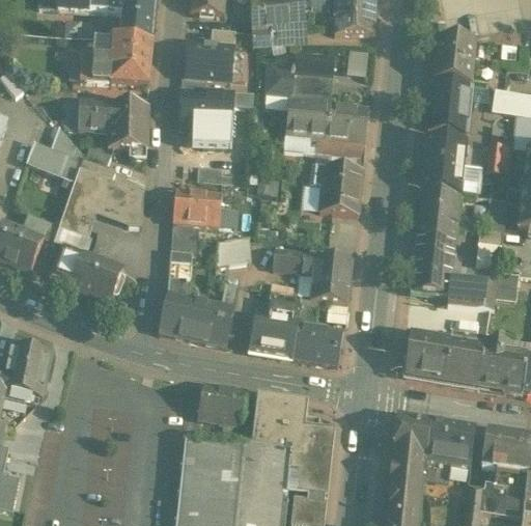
[(57,0),(57,6),(57,7),(90,9),(91,0),(57,0)]
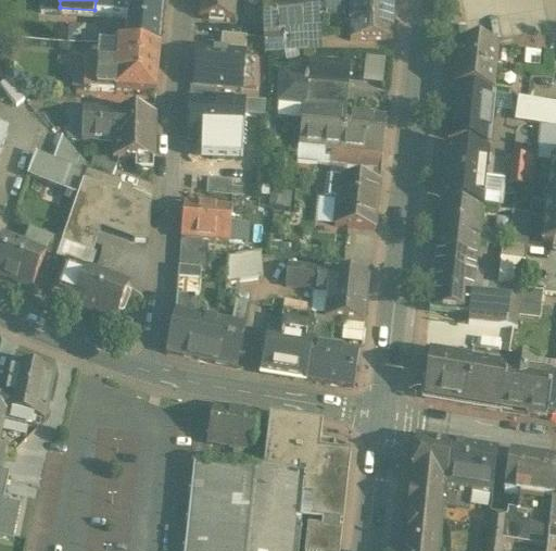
[(96,0),(95,10),(128,12),(125,39),(160,42),(164,0),(96,0)]
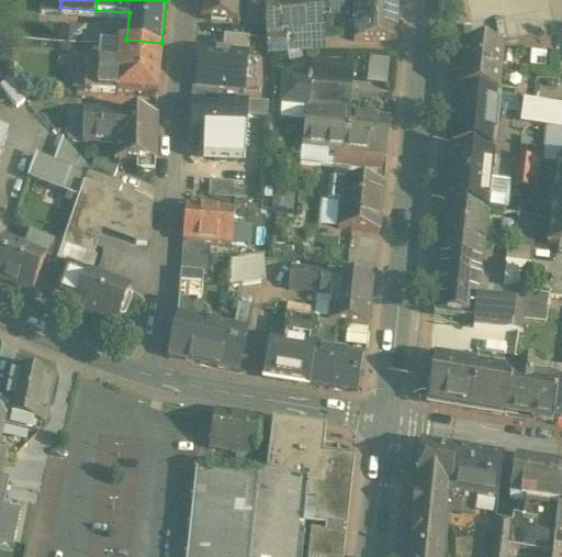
[(200,0),(199,11),(235,14),(236,0),(200,0)]
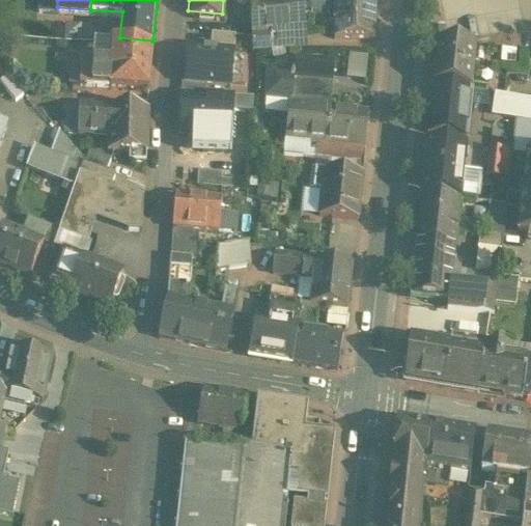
[(249,0),(251,29),(269,28),(285,26),(305,24),(302,0),(249,0)]
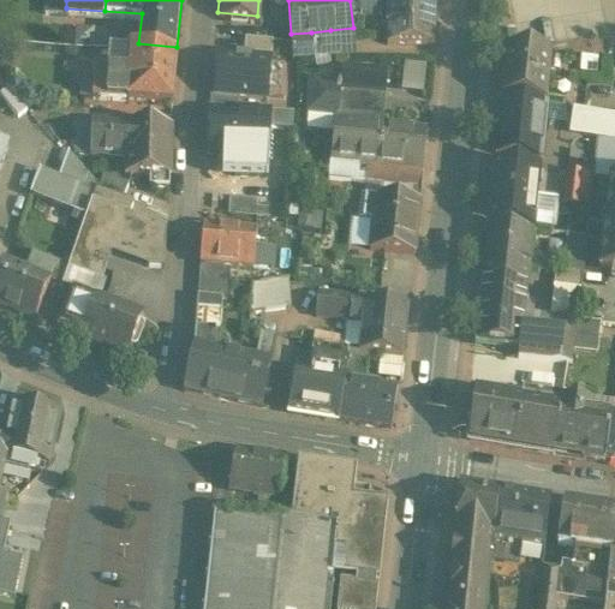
[(364,0),(364,7),(381,7),(381,22),(387,22),(387,39),(434,40),(435,0),(364,0)]
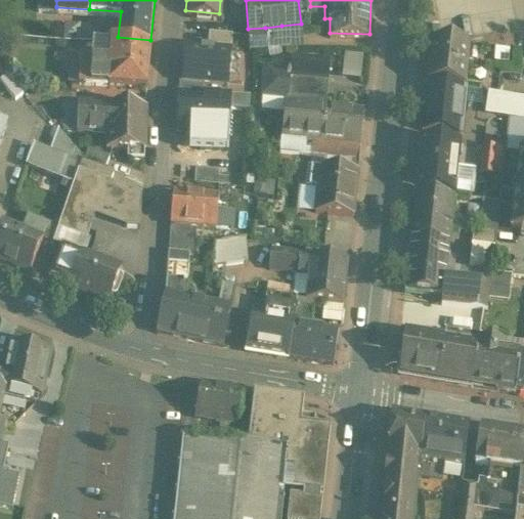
[(302,42),(301,24),(281,26),(282,43),(302,42)]
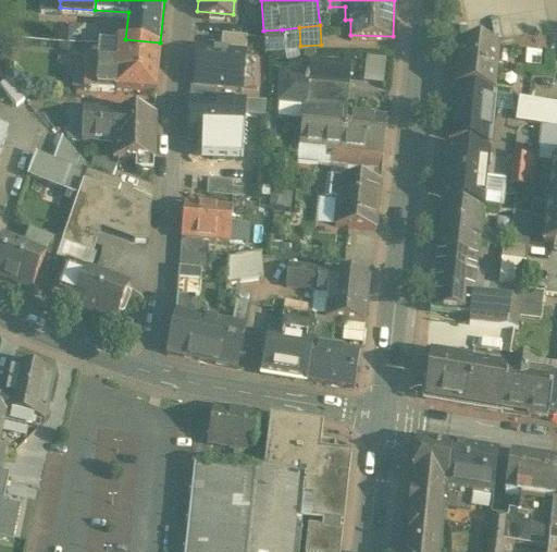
[(282,29),(263,31),(264,48),(283,47),(282,29)]
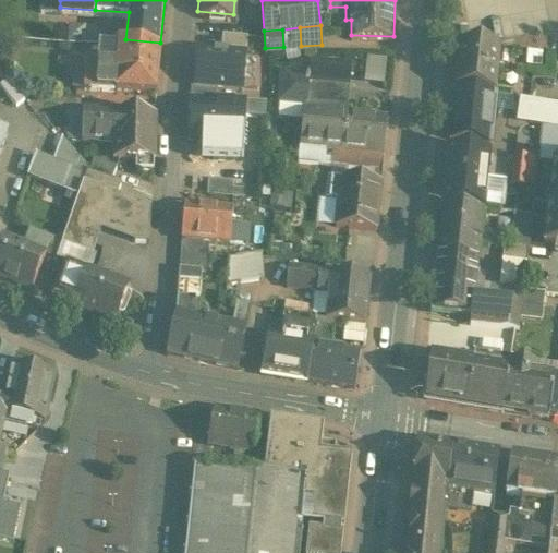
[(125,39),(119,39),(117,61),(85,59),(84,68),(74,67),(73,83),(116,85),(156,88),(160,43),(125,39)]
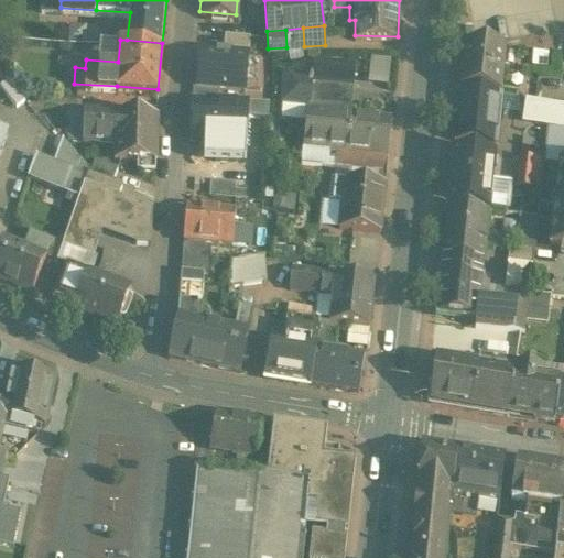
[(505,43),(464,40),(459,85),(501,88),(505,43)]
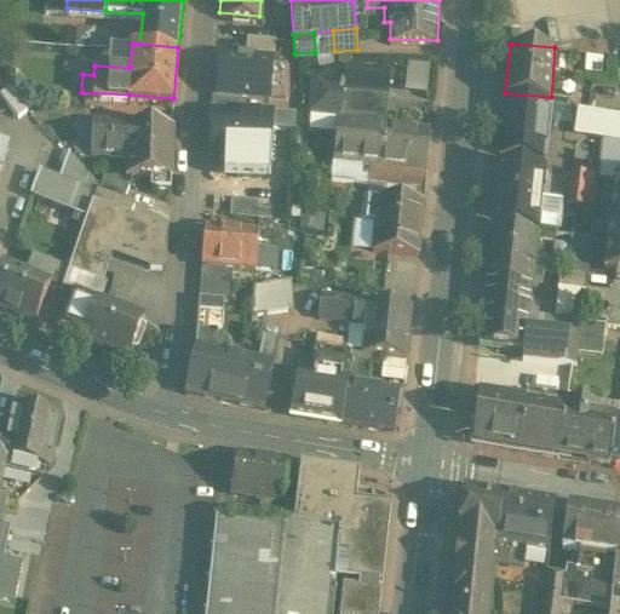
[(273,51),(218,46),(213,91),(239,93),(269,96),(273,51)]
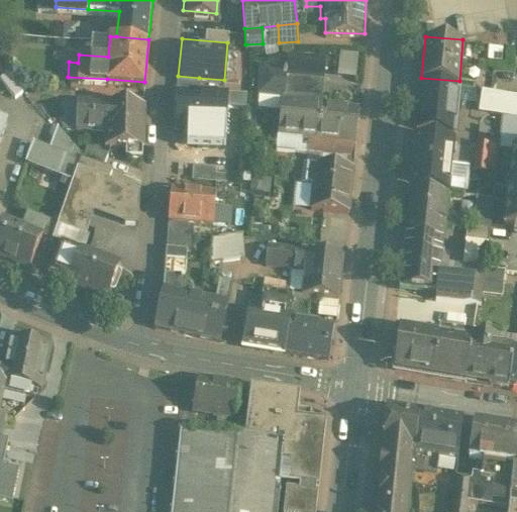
[(357,49),(339,47),(336,72),(355,74),(357,49)]
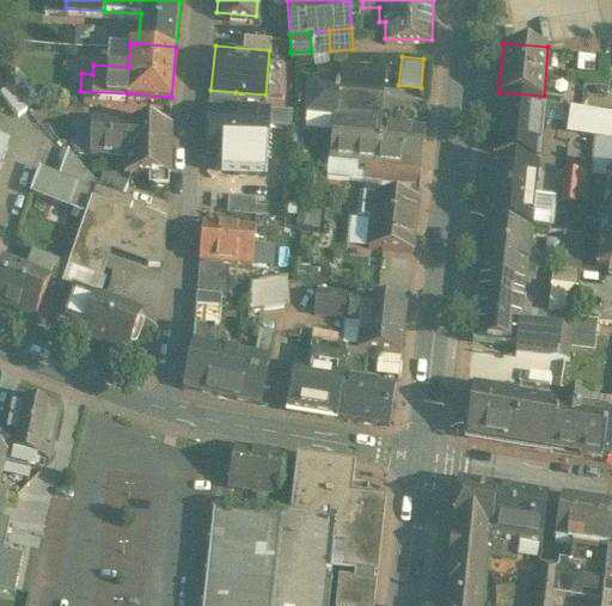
[(385,66),(341,61),(338,78),(310,75),(307,104),(336,106),(335,115),(379,114),(385,66)]
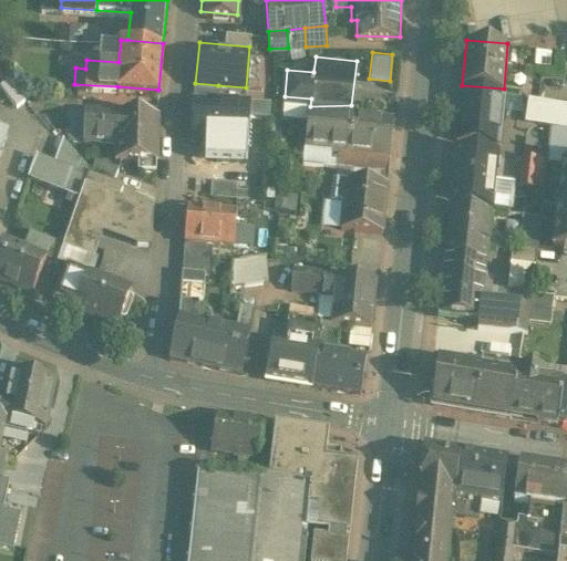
[(195,83),(194,83),(193,96),(217,96),(218,85),(195,83)]
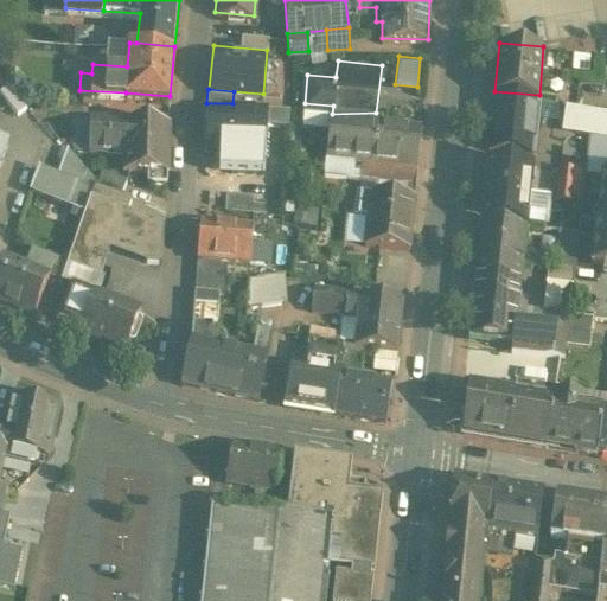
[(540,95),(494,91),(489,145),(534,149),(540,95)]
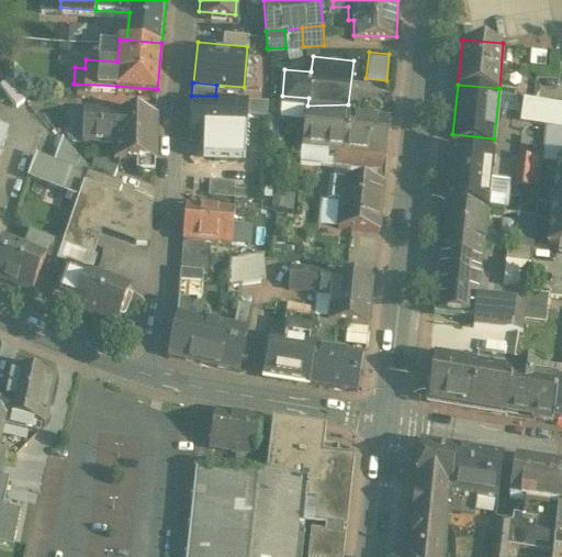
[(544,122),(561,123),(561,99),(523,93),(519,118),(544,122)]
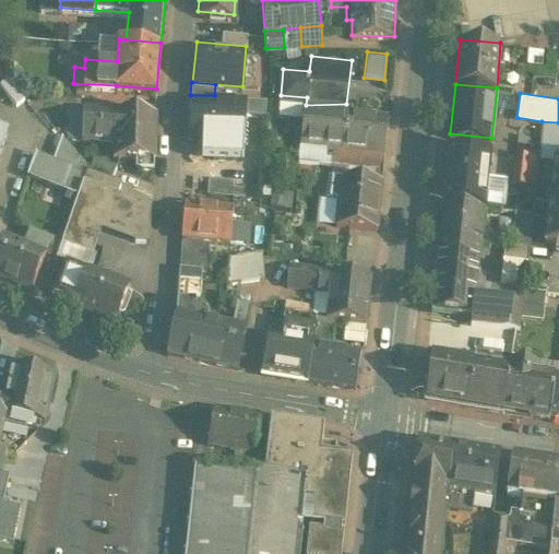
[(190,95),(189,95),(188,132),(245,134),(245,112),(246,98),(246,96),(214,95),(190,95)]
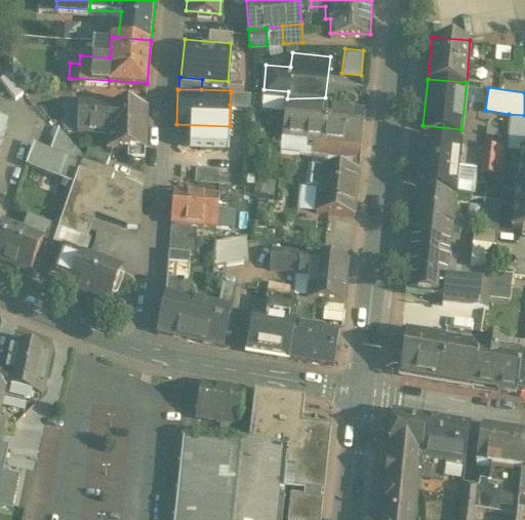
[(243,92),(231,92),(230,105),(243,106),(243,92)]
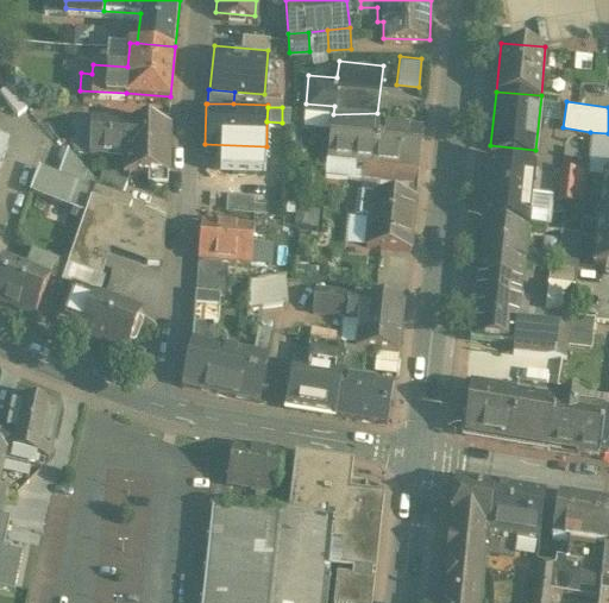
[(168,119),(127,115),(127,117),(92,115),(92,114),(76,113),(74,146),(125,150),(125,167),(148,167),(148,180),(167,180),(168,119)]
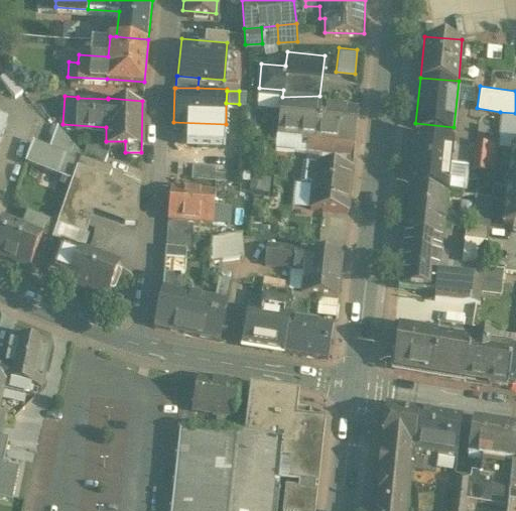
[(354,138),(316,133),(320,102),(324,103),(325,96),(319,96),(282,97),(279,98),(275,145),(332,152),(353,154),(354,138)]
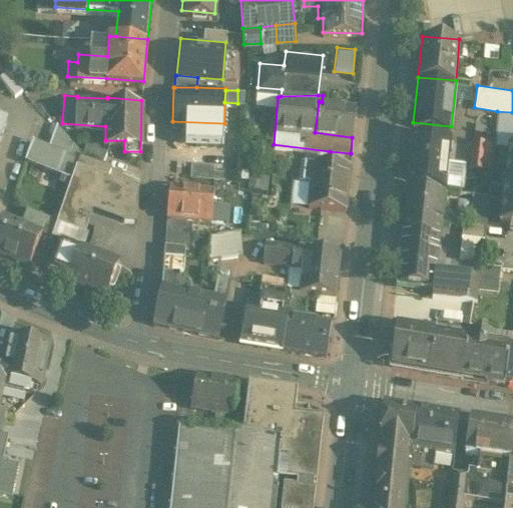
[(322,102),(319,101),(315,132),(352,137),(356,105),(322,102)]
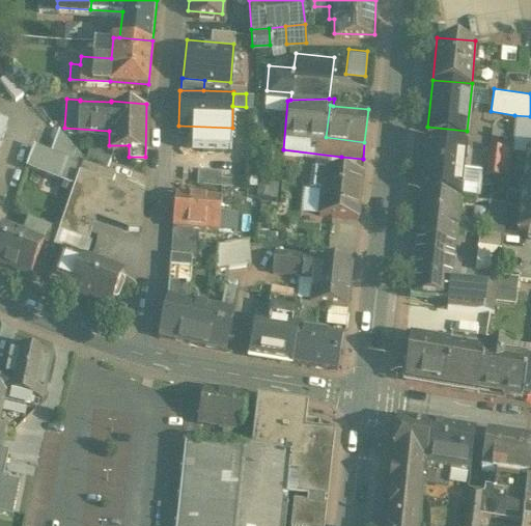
[(514,118),(511,146),(526,148),(530,148),(530,116),(514,115),(514,118)]
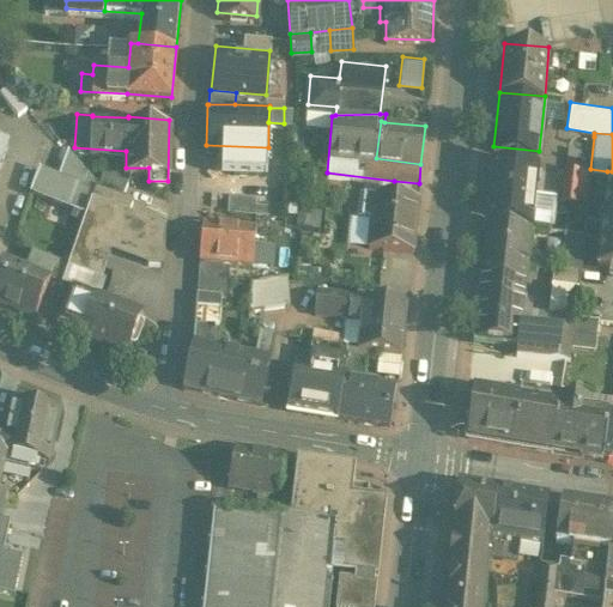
[(594,137),(568,134),(564,167),(572,168),(590,169),(594,137)]
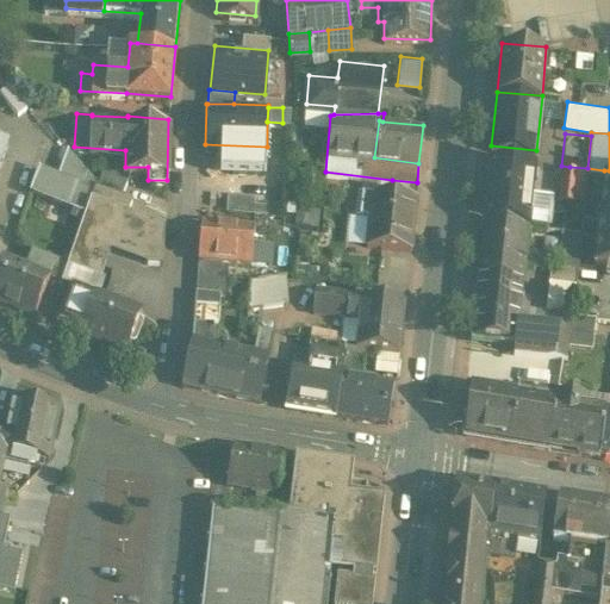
[(97,176),(67,143),(57,170),(93,185),(93,184),(94,184),(95,180),(97,176)]
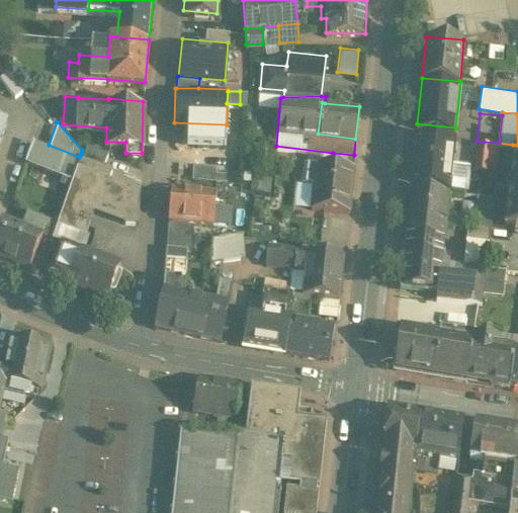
[(454,139),(416,134),(410,186),(448,190),(465,191),(467,166),(451,165),(454,139)]
